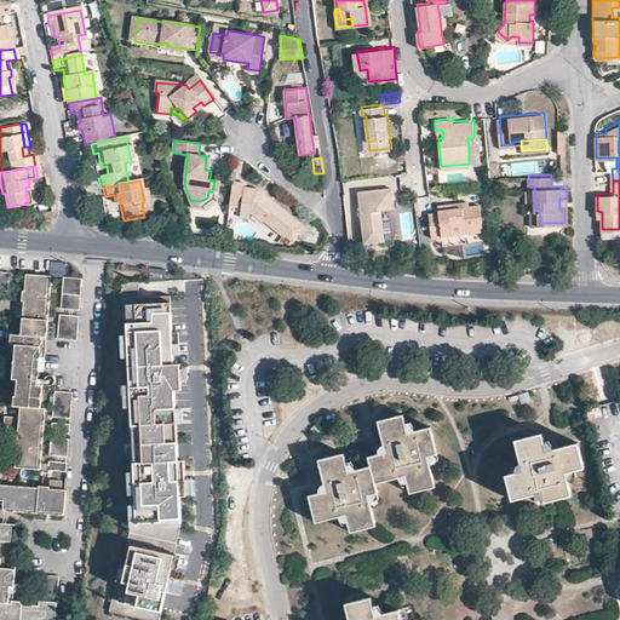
[(264,195),(262,199),(250,189),(244,188),(244,184),(233,183),(229,207),(241,210),(241,213),(252,214),(262,223),(264,223),(283,237),(297,220),(264,195)]
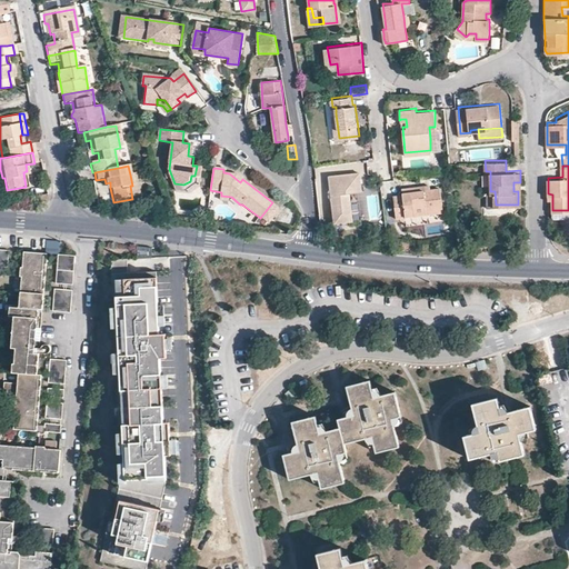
[(351,219),(348,190),(362,189),(360,170),(329,173),(335,220),(351,219)]
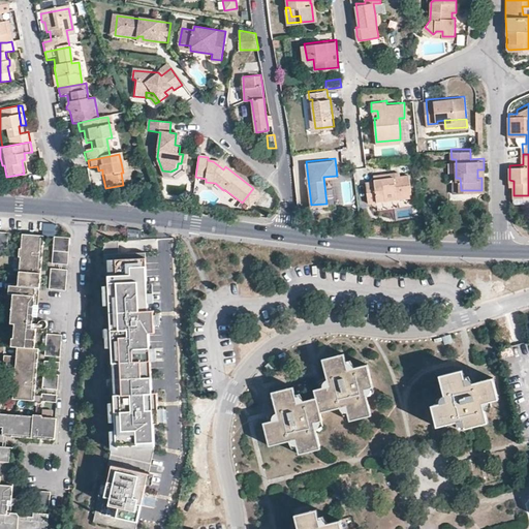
[(368,198),(377,197),(397,196),(412,194),(410,173),(401,174),(392,175),(392,170),(374,173),(374,178),(366,179),(368,198)]
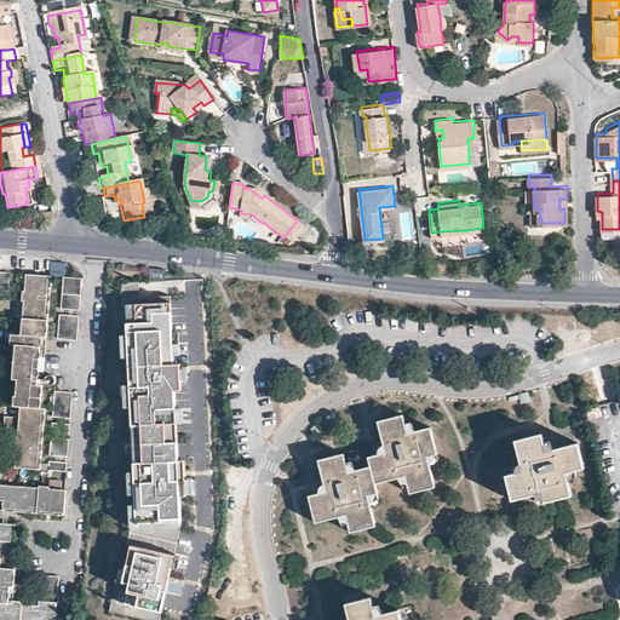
[(442,231),(442,241),(466,240),(465,230),(442,231)]
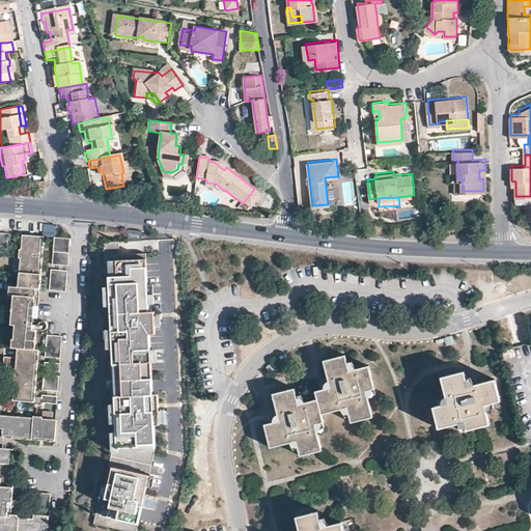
[(33,353),(34,332),(30,332),(33,291),(37,291),(40,240),(19,239),(18,252),(16,252),(15,261),(17,261),(15,289),(6,289),(5,298),(10,299),(7,328),(11,328),(10,341),(8,341),(8,352),(14,352),(12,360),(1,360),(0,369),(14,370),(14,380),(10,380),(10,387),(12,387),(11,403),(33,404),(37,353),(33,353)]
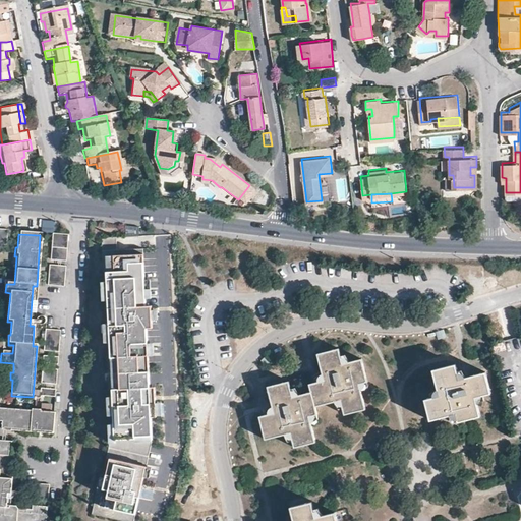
[(63,263),(65,236),(50,235),(48,262),(63,263)]
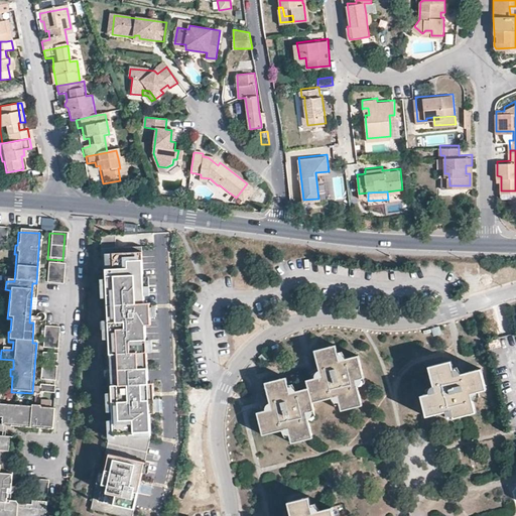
[(100,470),(91,509),(123,515),(133,515),(151,435),(142,246),(116,248),(115,235),(101,235),(111,432),(102,471),(100,470)]
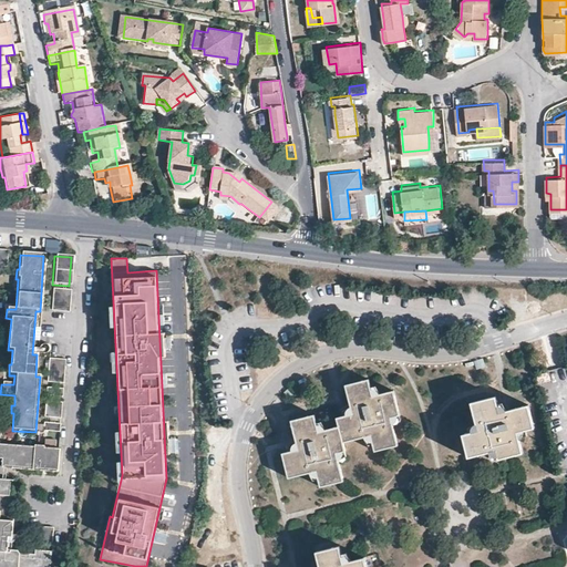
[(66,313),(69,291),(51,290),(49,312),(66,313)]
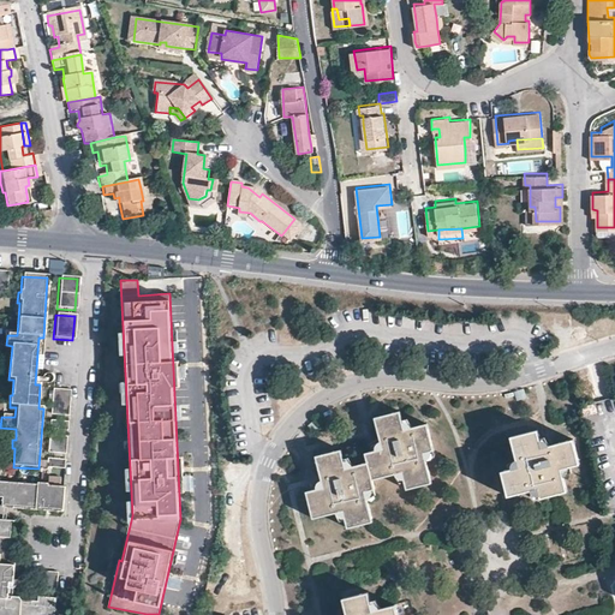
[(41,381),(40,384),(42,384),(49,384),(51,382),(52,381),(52,377),(48,375),(47,375),(43,376),(41,381)]
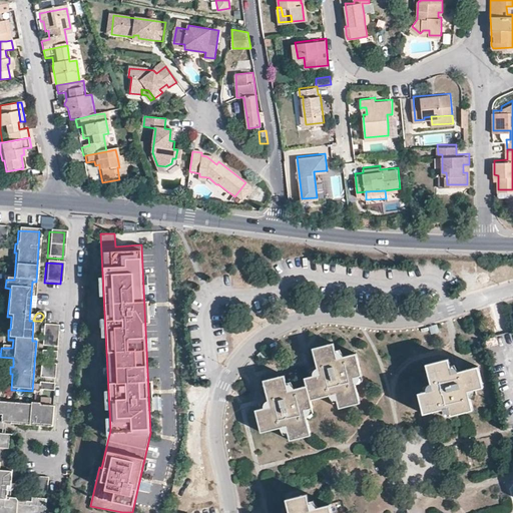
[(56,350),(57,328),(42,327),(41,349),(56,350)]
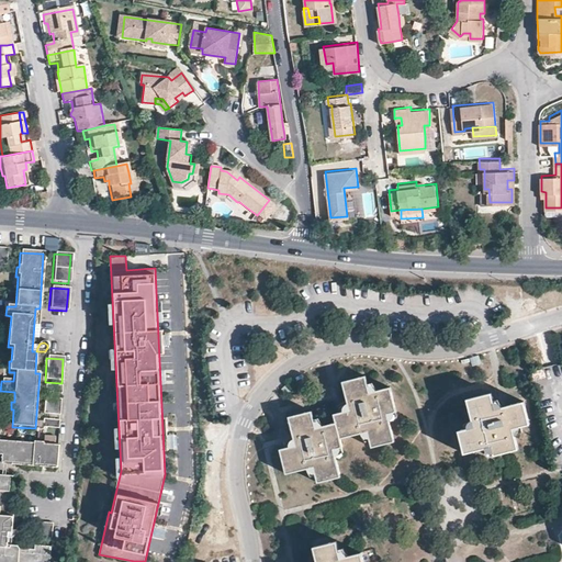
[(547,378),(543,368),(530,371),(532,381),(547,378)]
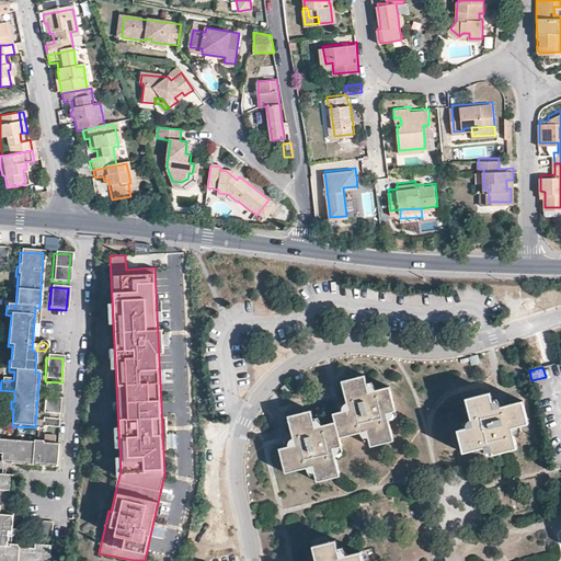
[(336,422),(340,437),(367,431),(370,446),(393,441),(387,413),(396,411),(389,387),(369,392),(365,375),(353,378),(342,381),(350,410),(334,413),(336,422)]
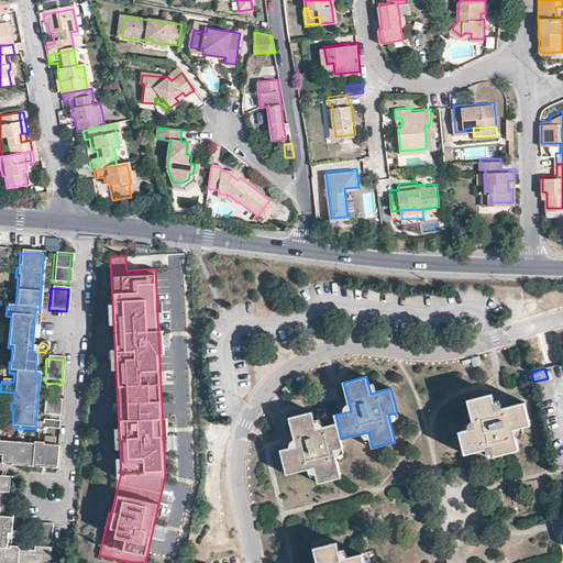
[(61,397),(61,389),(44,387),(44,395),(61,397)]
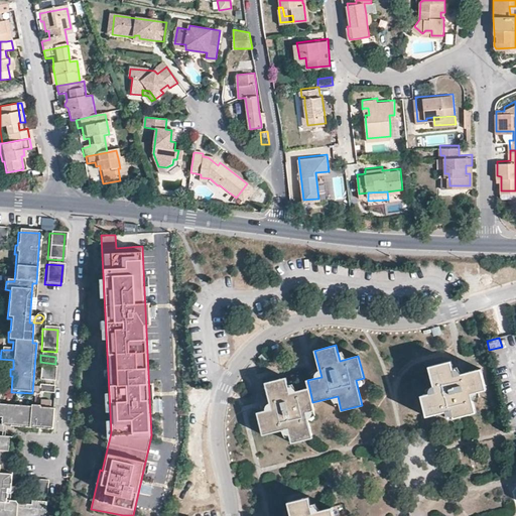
[(476,412),(471,393),(486,390),(481,369),(455,375),(452,361),(438,364),(428,366),(435,392),(420,395),(426,416),(452,409),(454,418),(476,412)]
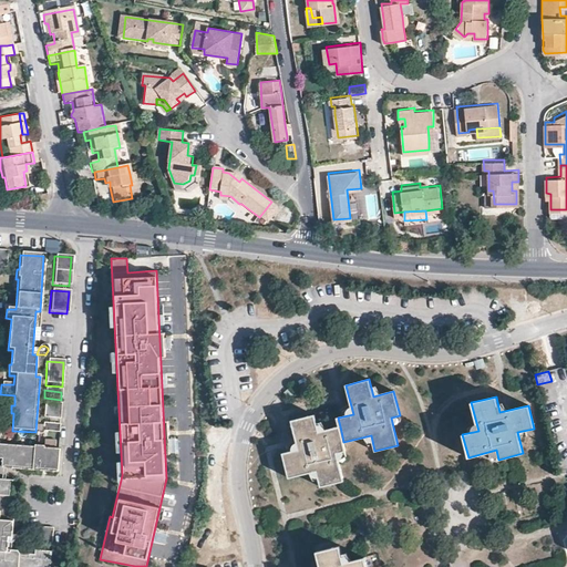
[(59,421),(60,405),(44,404),(42,420),(59,421)]
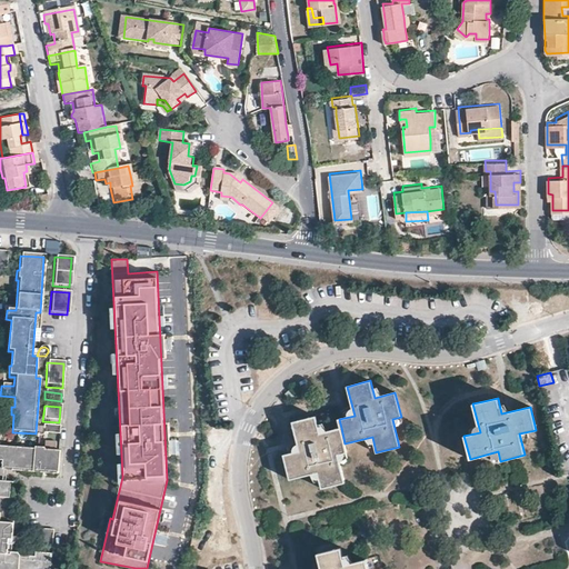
[(347,452),(345,443),(341,428),(319,433),(316,416),(305,419),(292,422),(300,451),(283,455),(290,480),(318,472),(322,488),(346,482),(338,456),(347,452)]
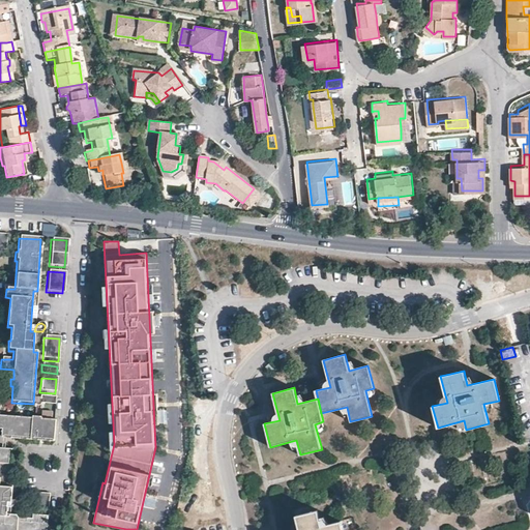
[(40,418),(40,420),(50,421),(50,413),(40,412),(40,418)]
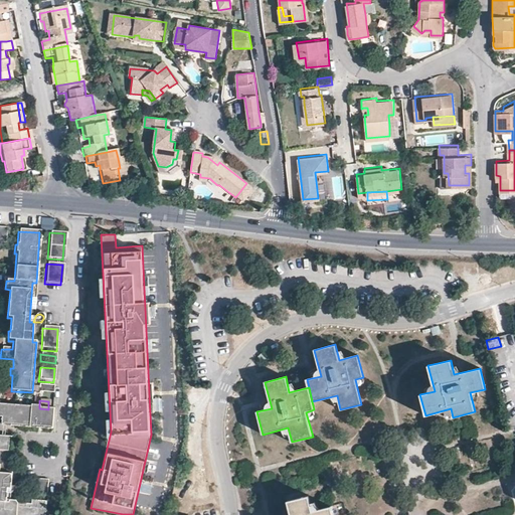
[(51,432),(52,409),(48,409),(39,408),(39,406),(31,405),(31,407),(0,404),(0,420),(2,421),(2,427),(51,432)]
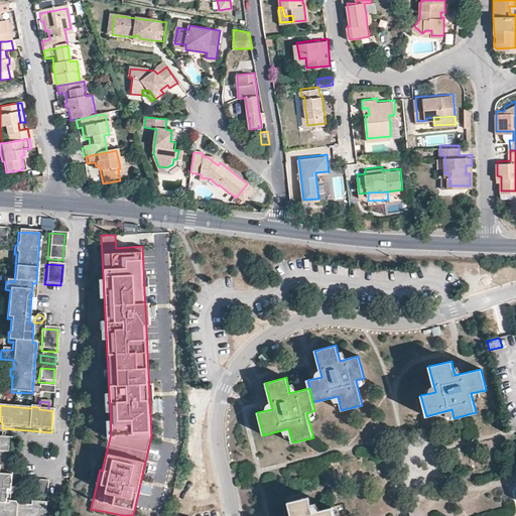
[(9,491),(18,492),(21,492),(22,491),(24,489),(24,487),(24,485),(23,484),(21,484),(18,484),(17,485),(15,487),(13,486),(15,468),(12,468),(14,439),(0,438),(0,515),(46,515),(48,503),(33,502),(32,506),(18,504),(15,503),(10,502),(10,505),(8,504),(9,491)]
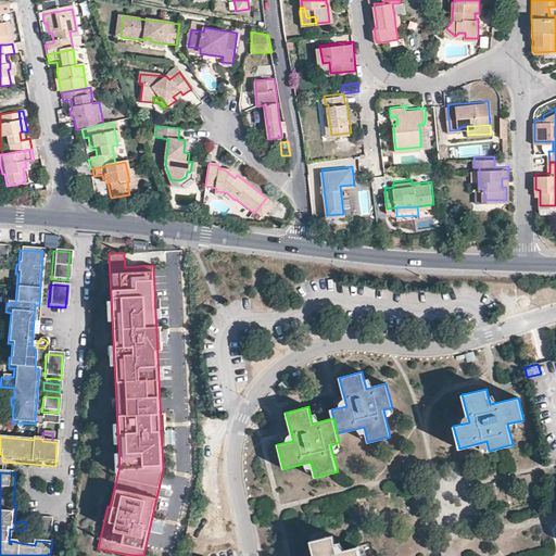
[(52,534),(53,519),(37,518),(36,534),(52,534)]
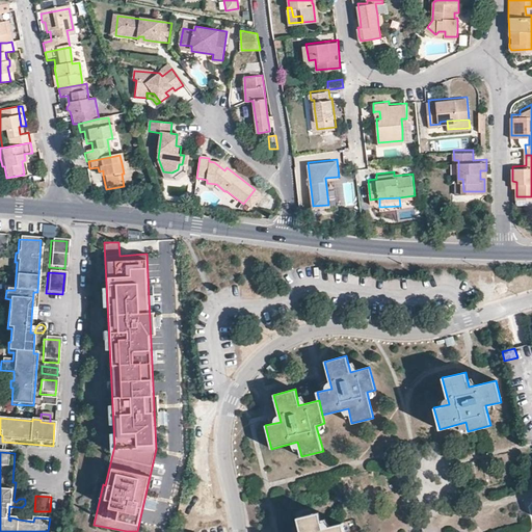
[(17,507),(19,507),(9,506),(8,520),(10,521),(10,517),(11,511),(12,509),(15,508),(17,507)]
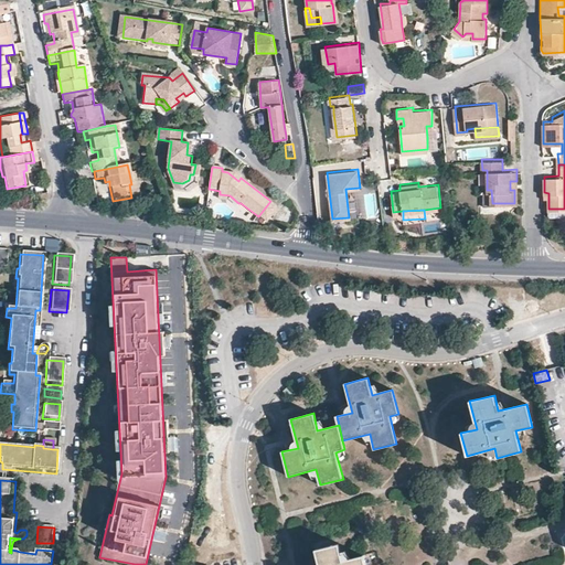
[(365,564),(363,555),(343,561),(339,544),(316,550),(319,564),(365,564)]
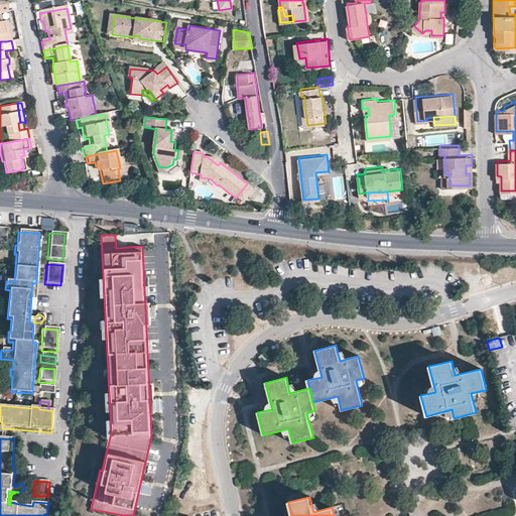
All buildings are outlined.
